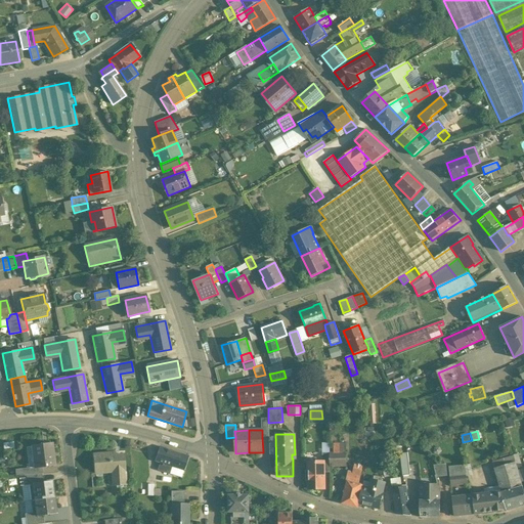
[(52,444),(34,446),(36,468),(36,469),(42,468),(55,467),(52,444)]
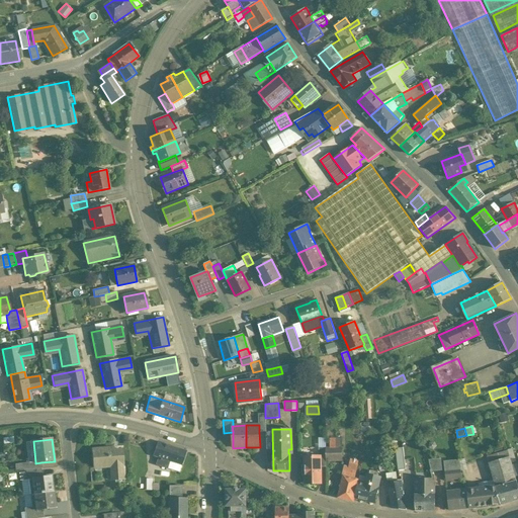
[(342,439),(330,439),(330,448),(342,447),(342,439)]
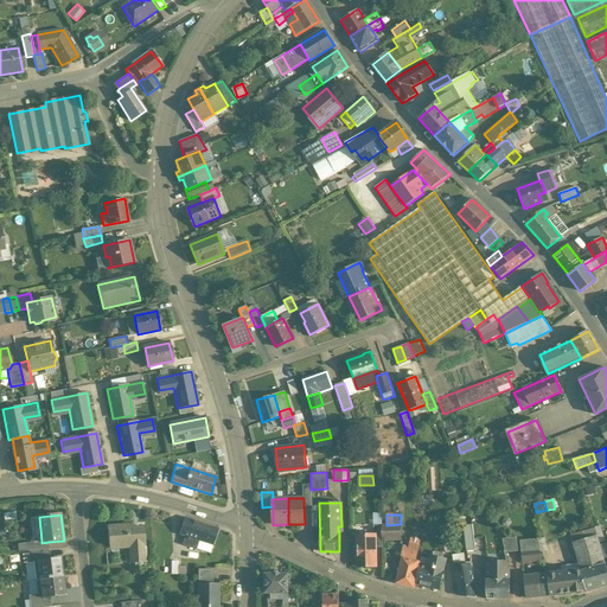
[(37,516),(30,517),(34,541),(42,540),(37,516)]
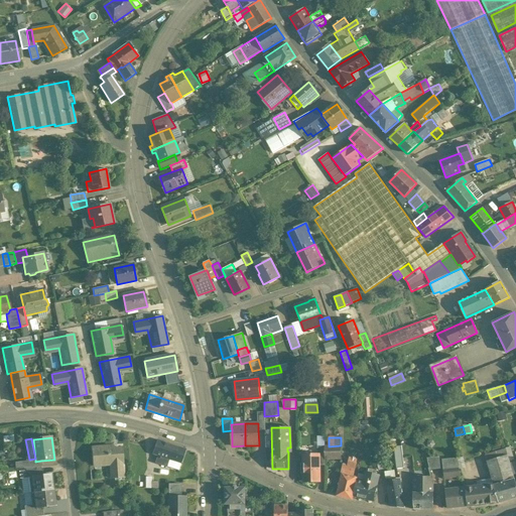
[(185,449),(157,440),(152,455),(157,457),(154,463),(166,467),(169,461),(180,464),(185,449)]
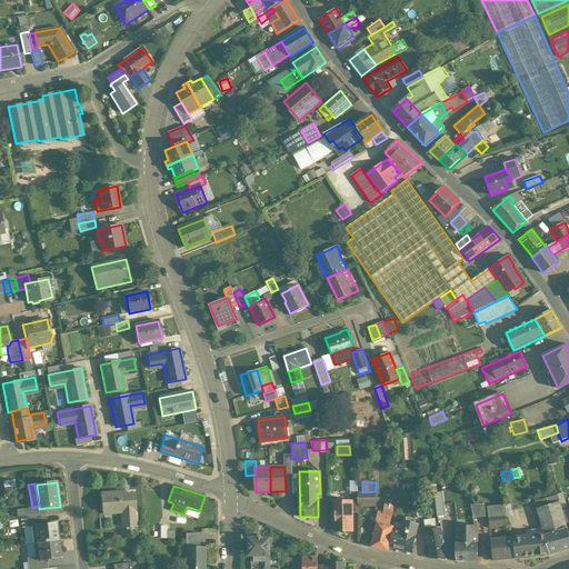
[(362,492),(358,492),(358,499),(358,506),(376,506),(376,491),(362,492)]
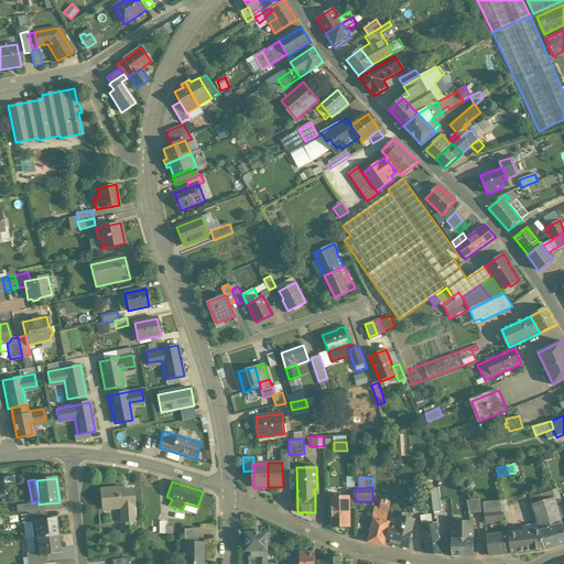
[(123,488),(100,490),(102,510),(120,509),(120,508),(122,507),(123,522),(121,522),(121,523),(136,522),(133,491),(123,492),(123,488)]
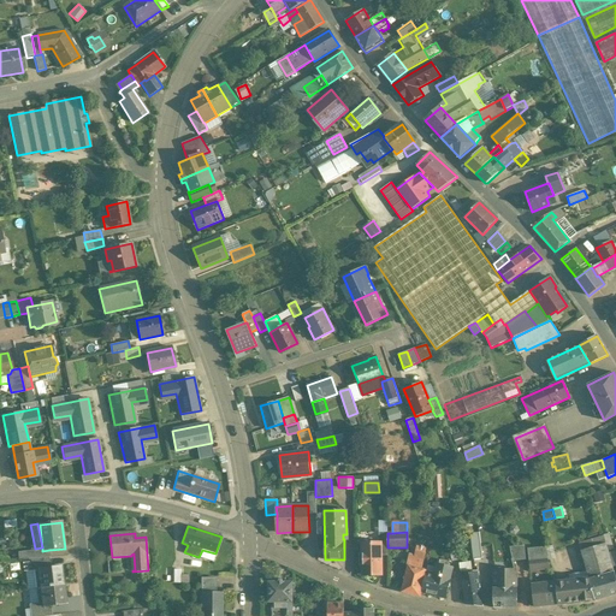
[(479,533),(471,534),(474,560),(481,558),(479,533)]
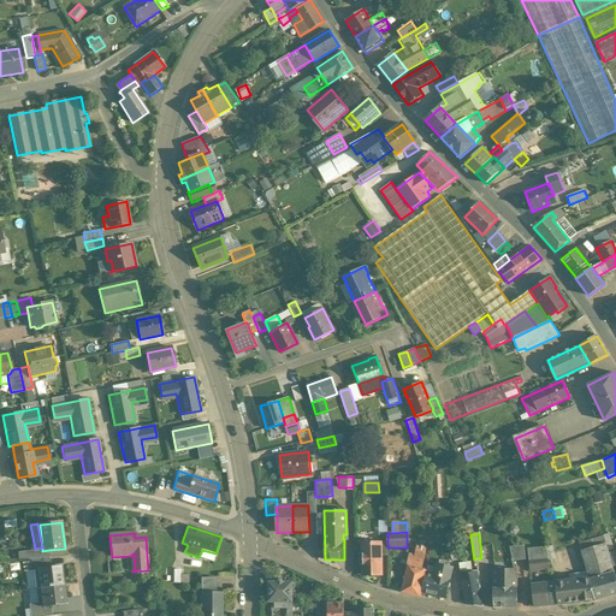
[(605,544),(594,546),(592,539),(579,544),(587,572),(590,579),(614,573),(605,544)]
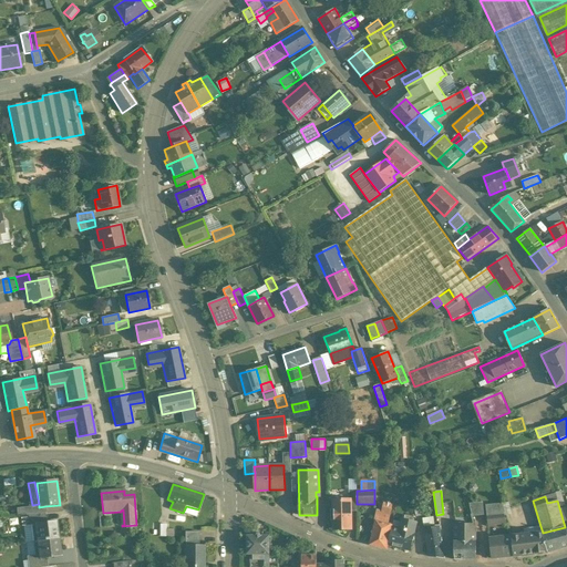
[(350,500),(333,501),(333,511),(331,511),(332,521),(334,519),(334,529),(351,529),(350,511),(350,500)]
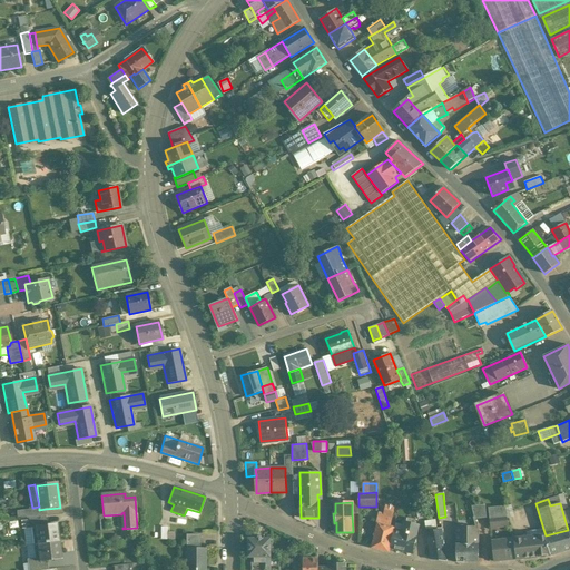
[(485,505),(471,507),(474,517),(474,519),(487,518),(485,505)]
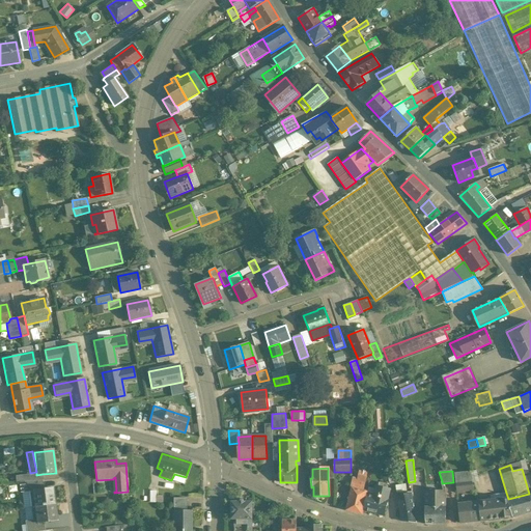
[(469,473),(454,474),(455,482),(471,480),(469,473)]
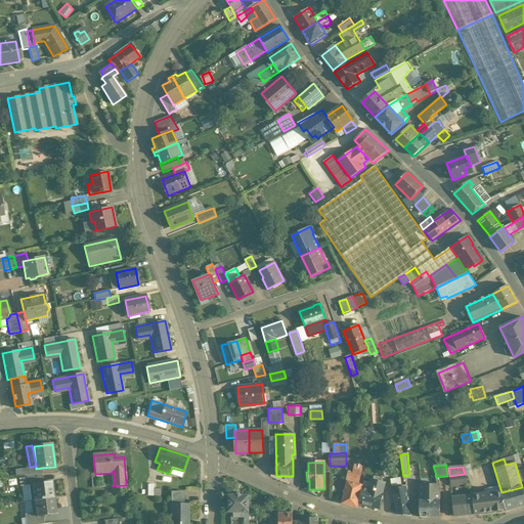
[(361,470),(354,468),(352,474),(349,473),(347,481),(358,484),(361,470)]
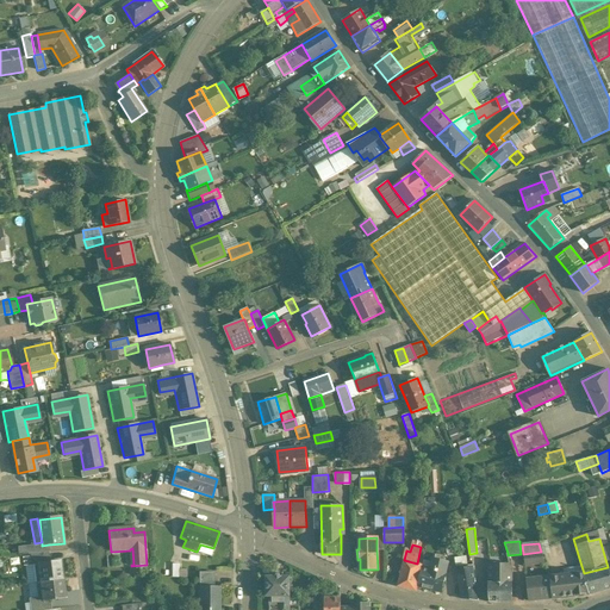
[(35,553),(29,554),(30,566),(38,565),(37,565),(50,562),(49,552),(35,553)]
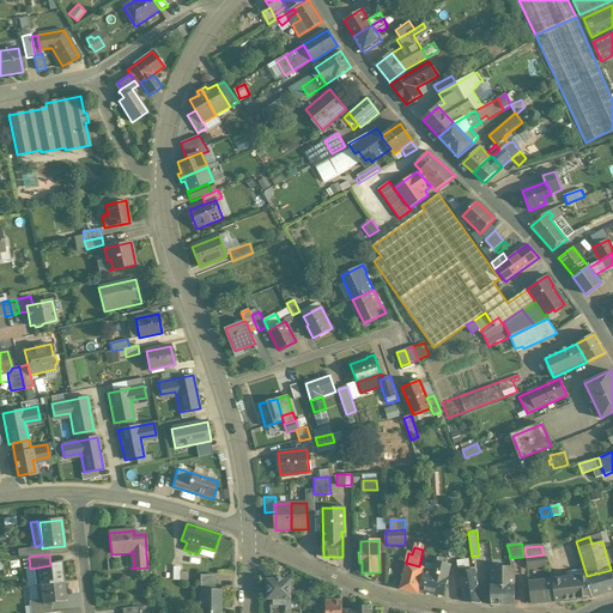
[(544,554),(526,557),(527,569),(547,566),(544,554)]
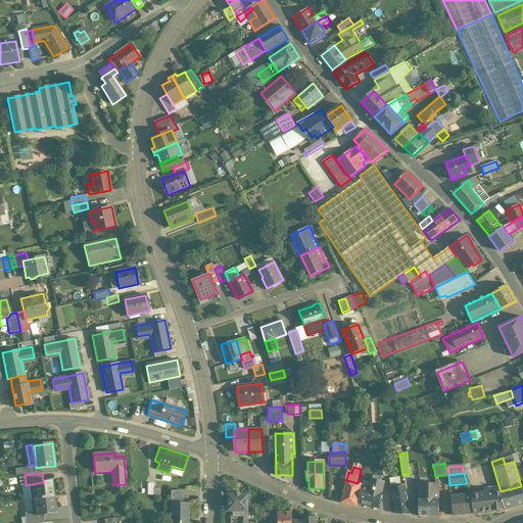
[(434,475),(418,475),(419,483),(437,484),(434,475)]
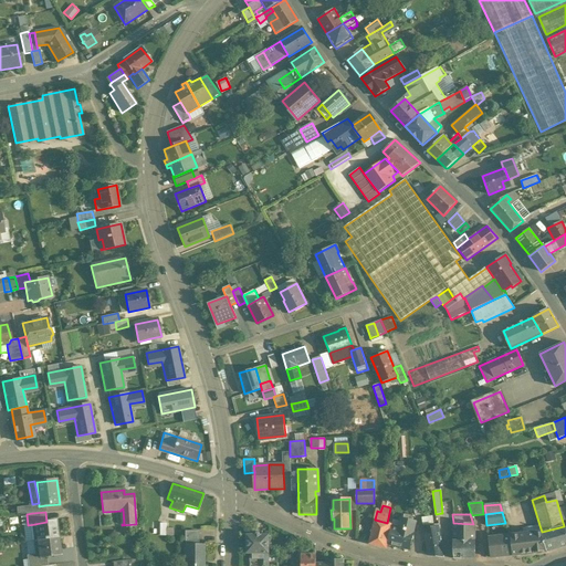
[(416,522),(402,519),(400,527),(391,526),(387,544),(410,549),(413,532),(416,522)]
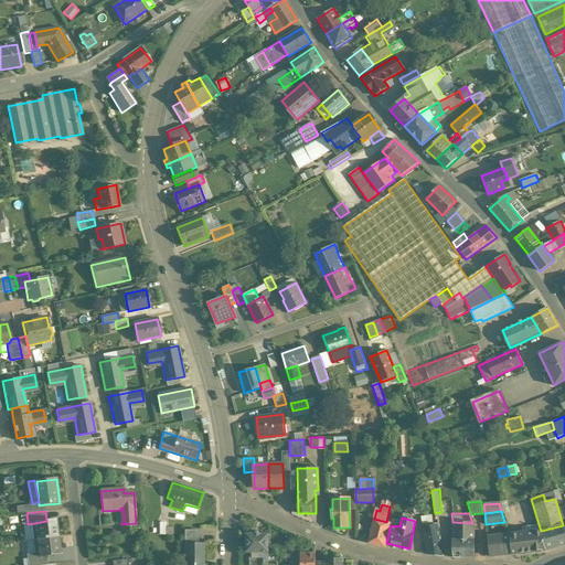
[(374,519),(368,543),(385,547),(386,543),(391,525),(391,523),(386,522),(374,519)]
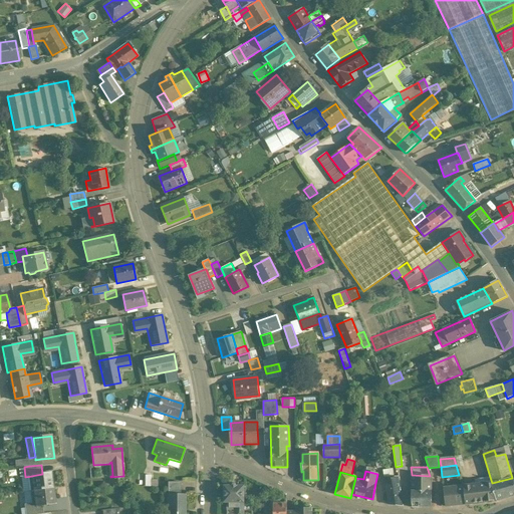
[(42,474),(31,476),(32,476),(33,491),(53,489),(51,473),(42,474)]
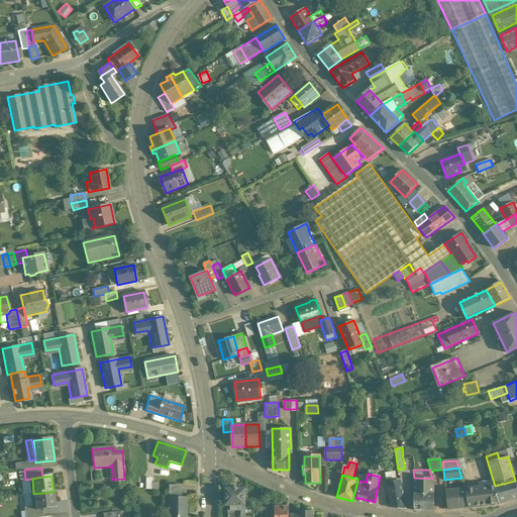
[(432,479),(414,478),(414,510),(434,510),(434,487),(432,479)]
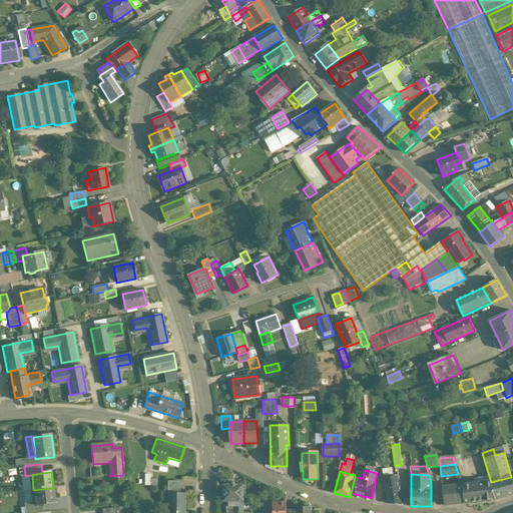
[(398,476),(384,476),(388,503),(402,505),(398,476)]
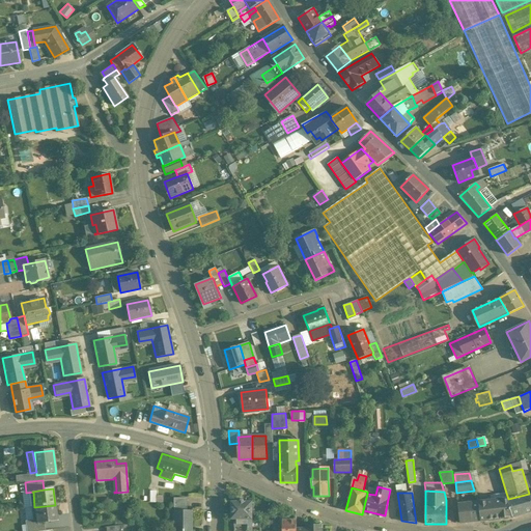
[(506,493),(491,496),(491,501),(478,503),(480,521),(513,516),(508,499),(506,493)]
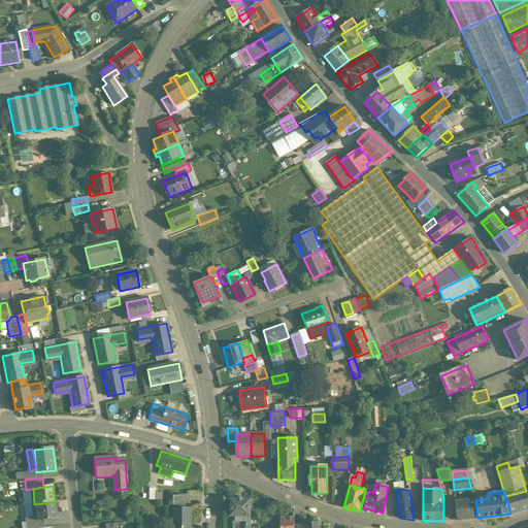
[(527,496),(526,491),(505,496),(510,514),(510,515),(527,508),(527,496)]
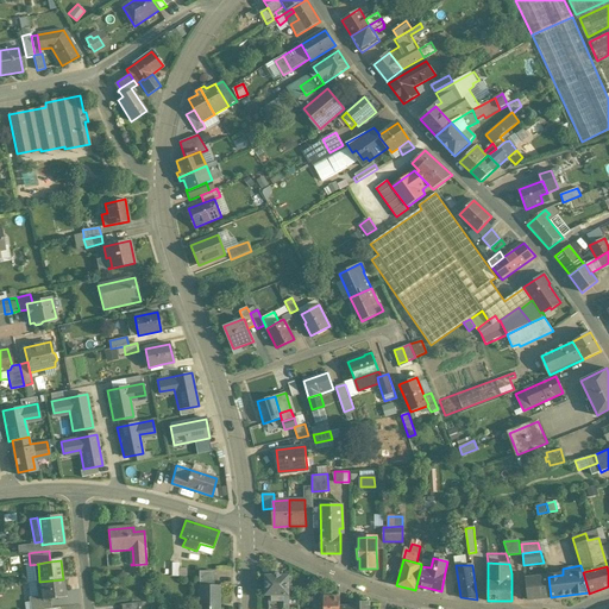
[(213,572),(199,571),(199,586),(198,608),(218,608),(218,597),(219,597),(219,586),(213,586),(213,572)]
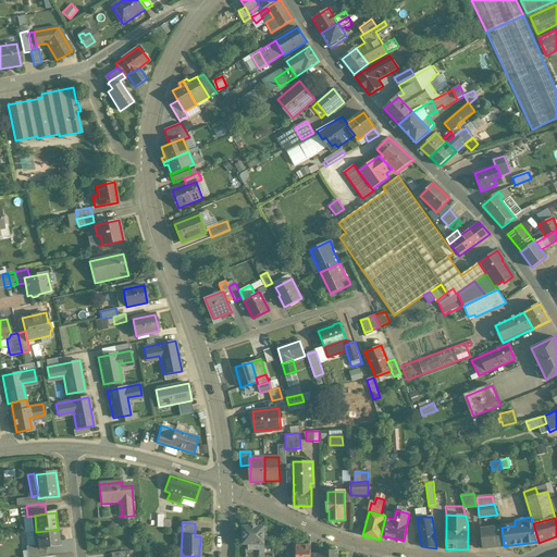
[(264,525),(243,525),(243,544),(246,544),(264,544),(264,525)]
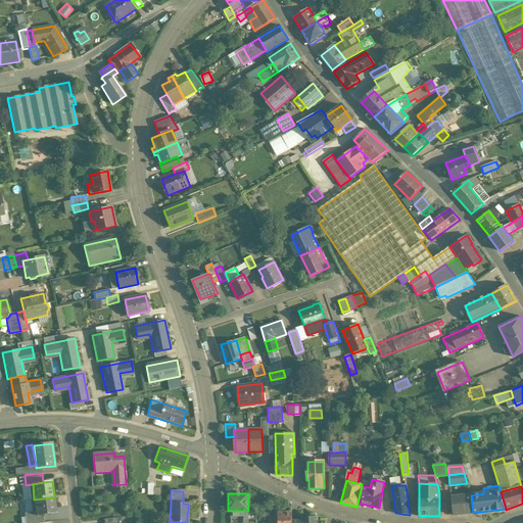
[(471,495),(452,497),(453,515),(473,513),(471,495)]
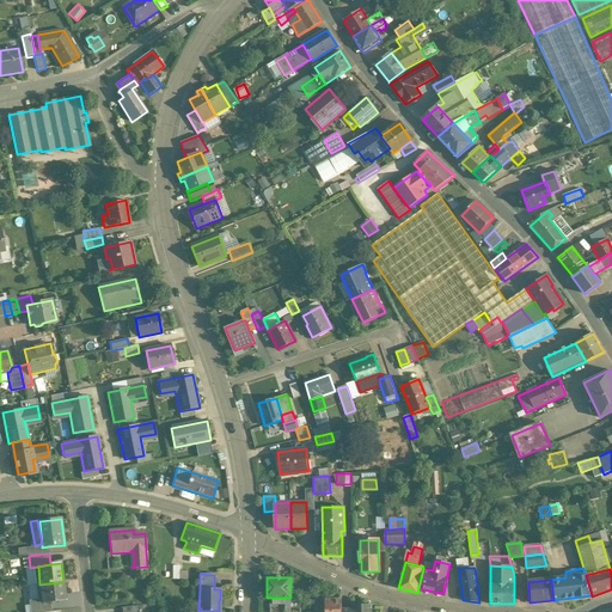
[(63,582),(40,585),(41,593),(37,594),(38,604),(50,603),(66,600),(63,582)]
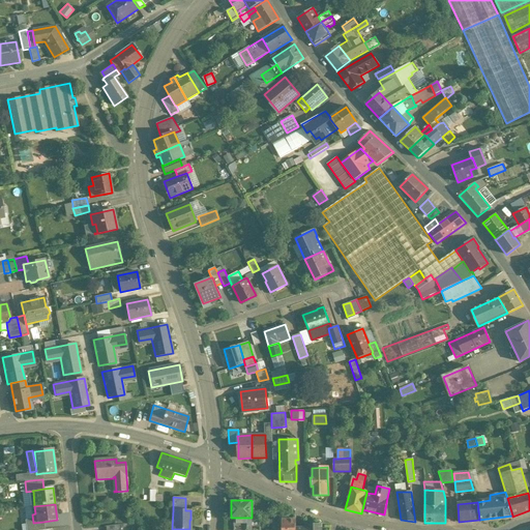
[(251,529),(252,518),(234,518),(234,529),(251,529)]
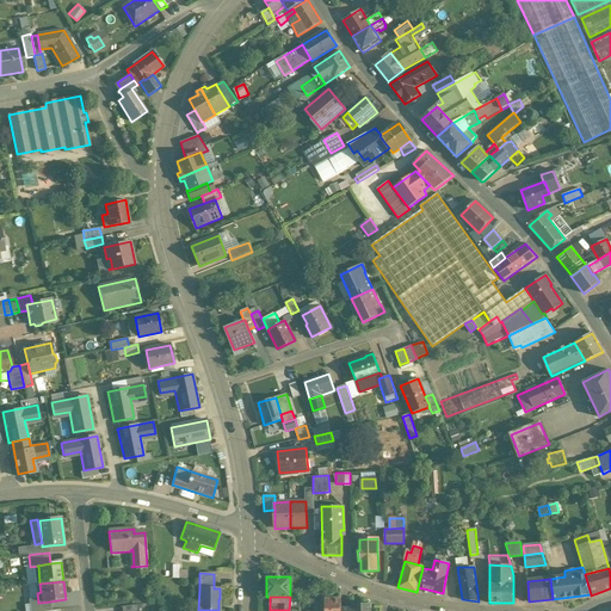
[(340,598),(325,598),(325,610),(340,610),(341,609),(340,598)]
